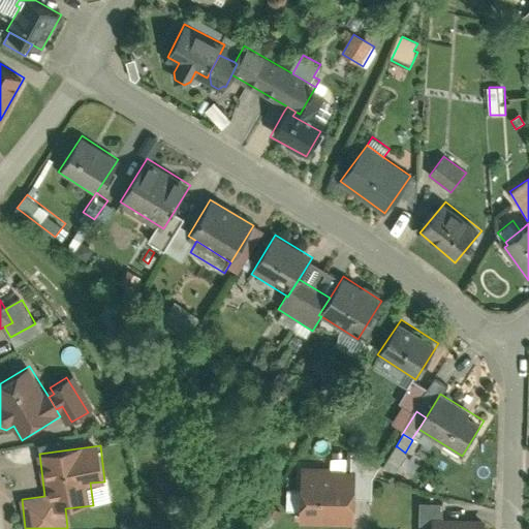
[(405,453),(397,446),(383,467),(396,474),(408,454),(405,453)]
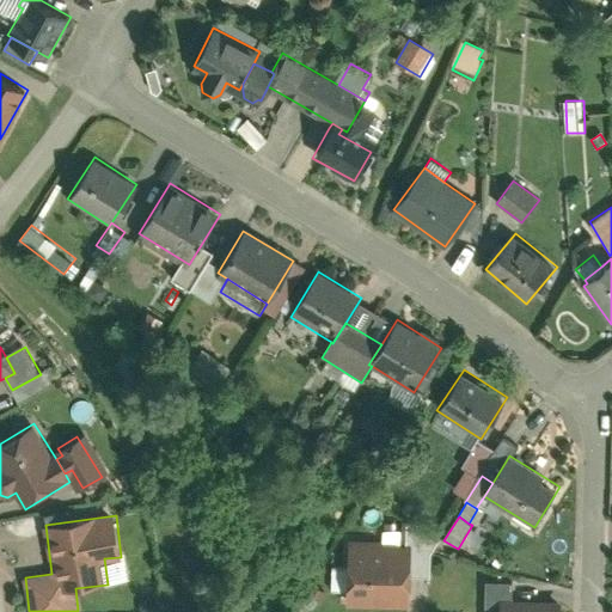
[(412,542),(412,543),(432,555),(440,542),(408,521),(403,530),(405,530),(405,542),(412,542)]
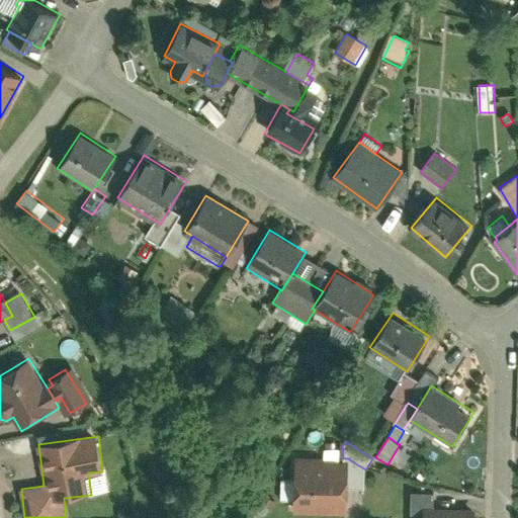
[(327,448),(326,458),(343,458),(343,448),(341,448),(327,448)]
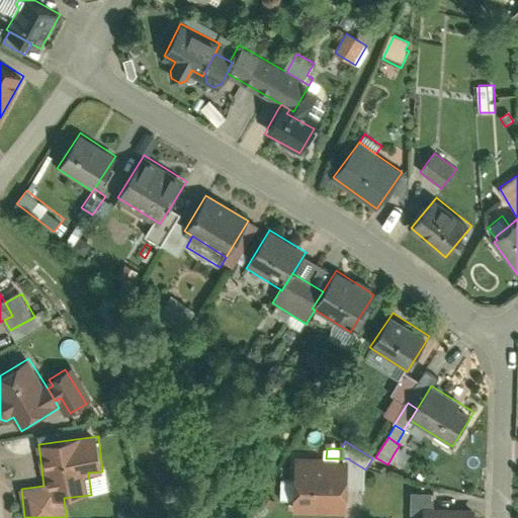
[(294,457),(294,513),(348,514),(349,459),(349,458),(343,458),(326,458),(294,457)]
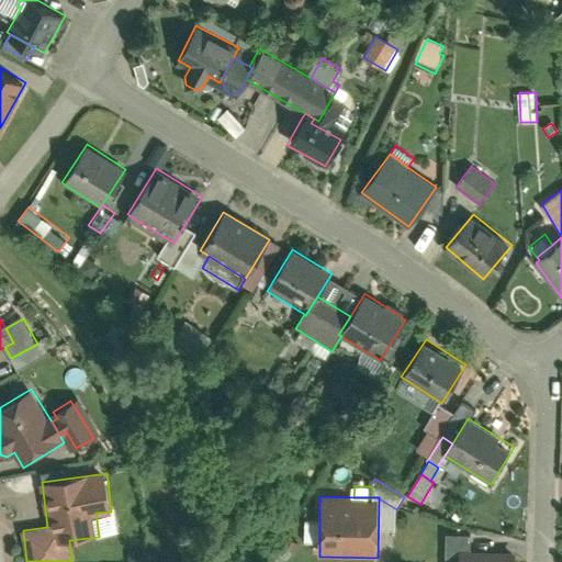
[(444,561),(460,561),(461,551),(470,551),(471,530),(445,529),(444,561)]
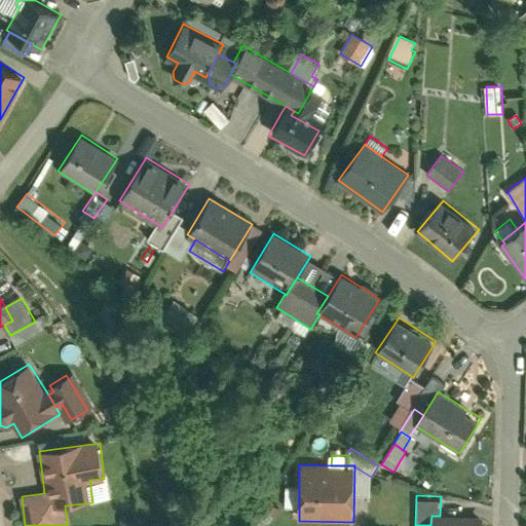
[(430,525),(484,525),(484,518),(440,516),(431,516),(430,525)]
